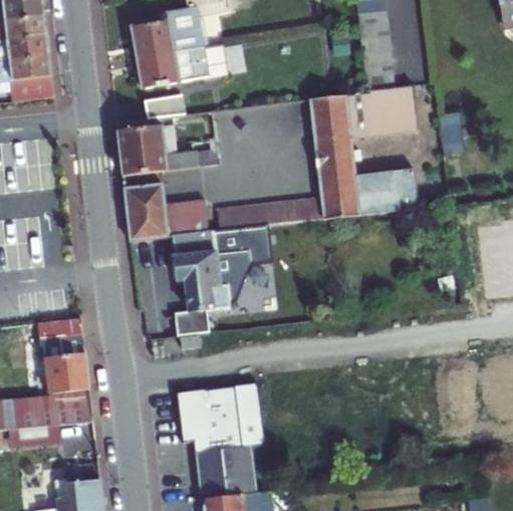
[(1,0),(3,19),(43,14),(42,3),(42,0),(1,0)]
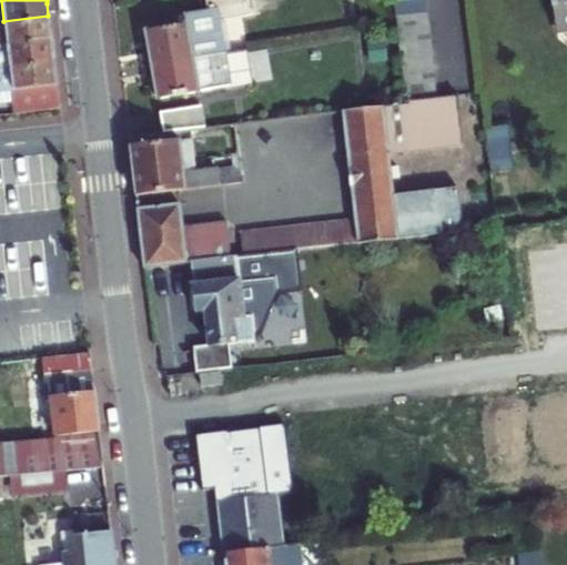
[(215,3),(218,17),(253,8),(251,0),(204,0),(205,4),(215,3)]
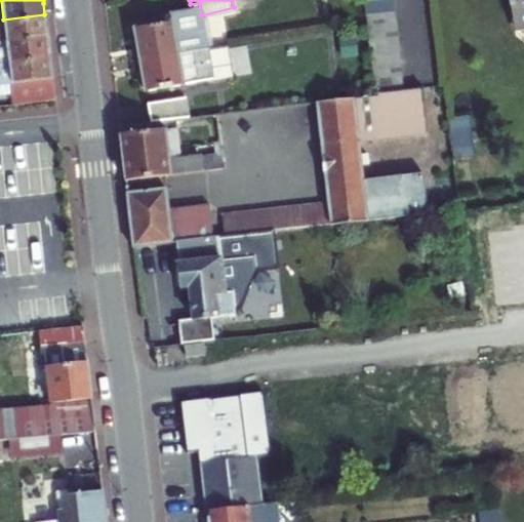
[(393,10),(391,0),(362,0),(364,13),(393,10)]
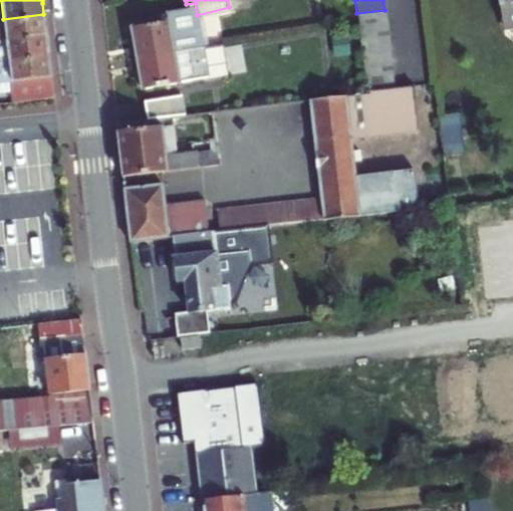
[(497,0),(498,5),(501,21),(512,18),(512,0),(497,0)]
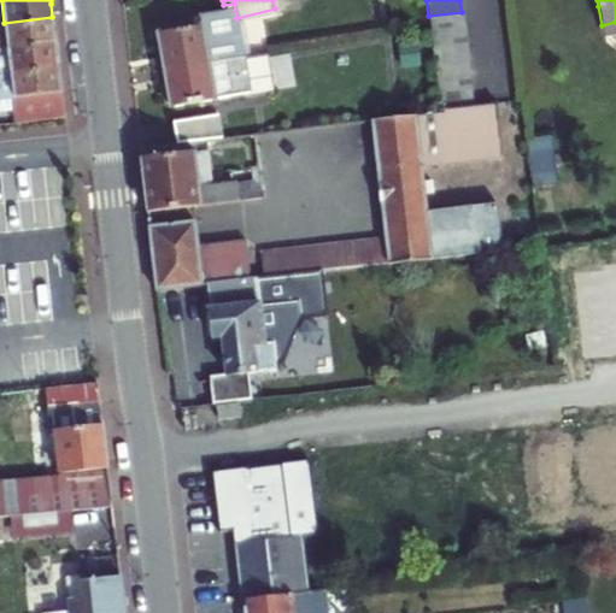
[(242,56),(236,18),(234,4),(223,5),(221,6),(221,9),(198,13),(200,24),(207,62),(242,56)]
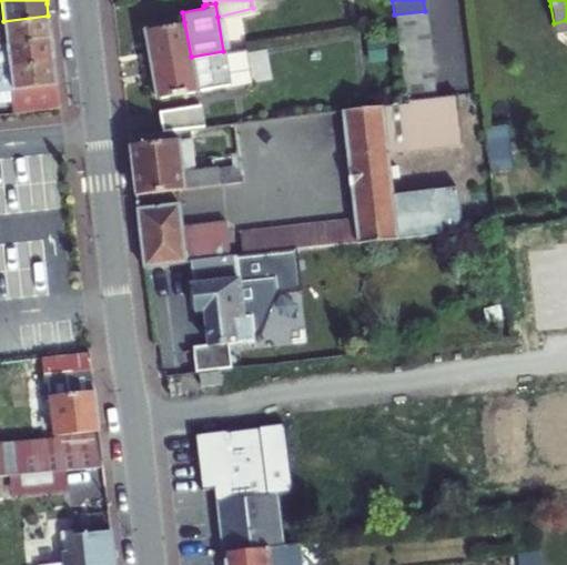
[(395,29),(426,26),(425,11),(394,14),(395,22),(395,29)]
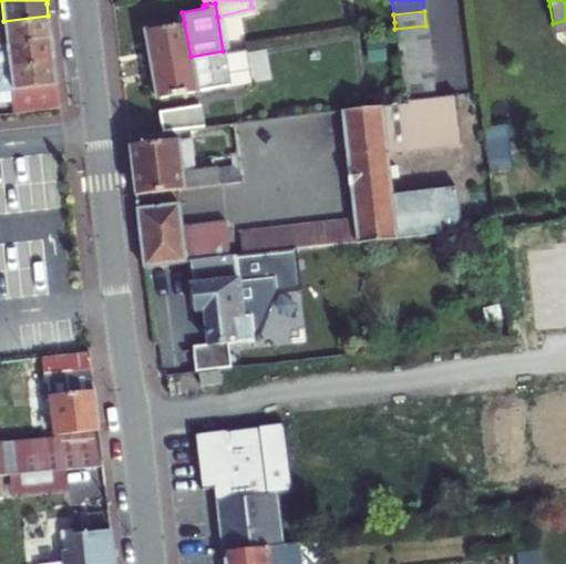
[(48,16),(3,21),(7,43),(51,38),(49,26),(48,16)]
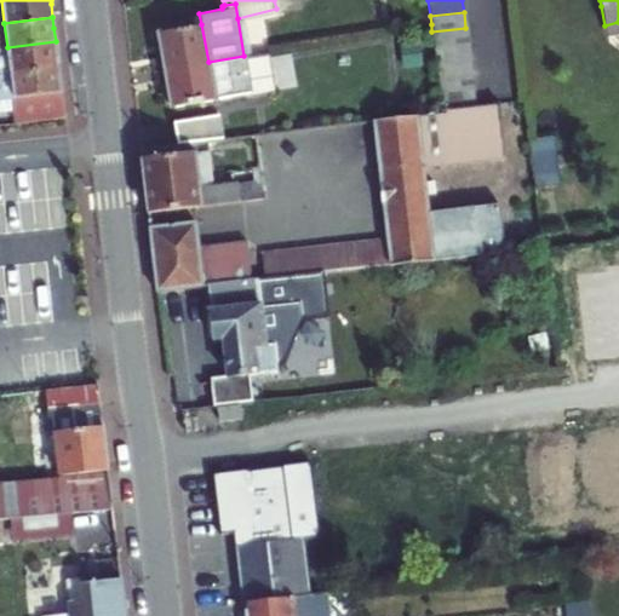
[(607,34),(618,30),(618,22),(605,26),(607,34)]
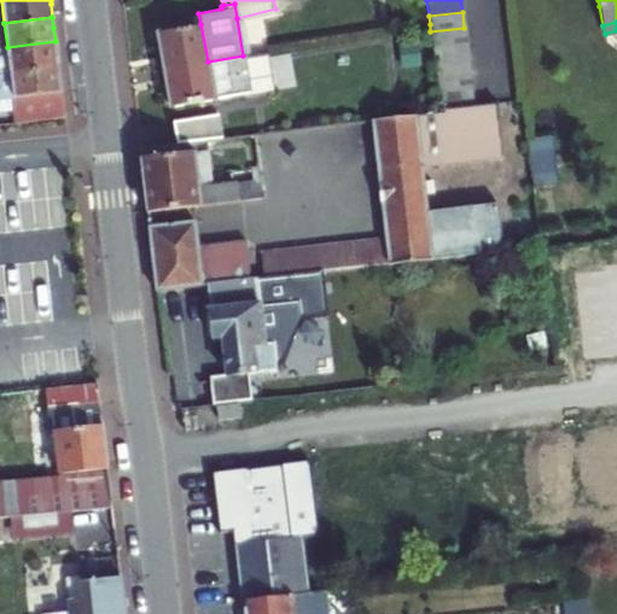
[(158,70),(208,62),(201,24),(157,31),(161,54),(162,62),(157,63),(158,70)]
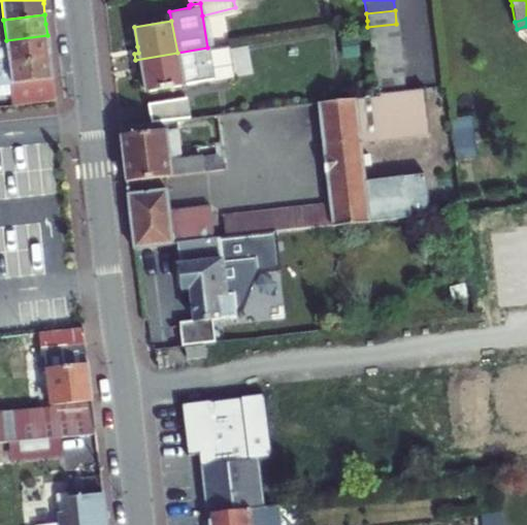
[(369,40),(398,37),(396,24),(367,27),(369,40)]
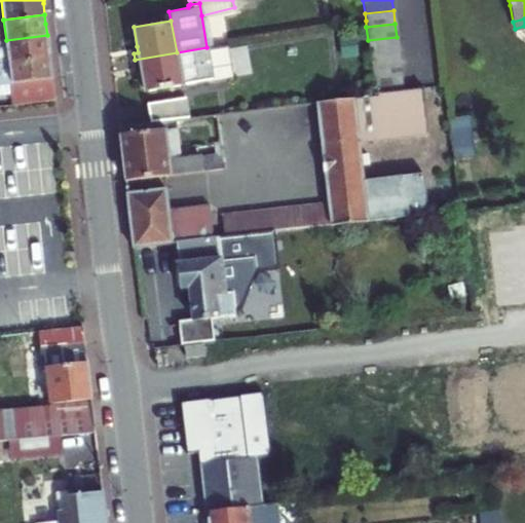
[(47,35),(6,40),(8,61),(49,55),(48,45),(47,35)]
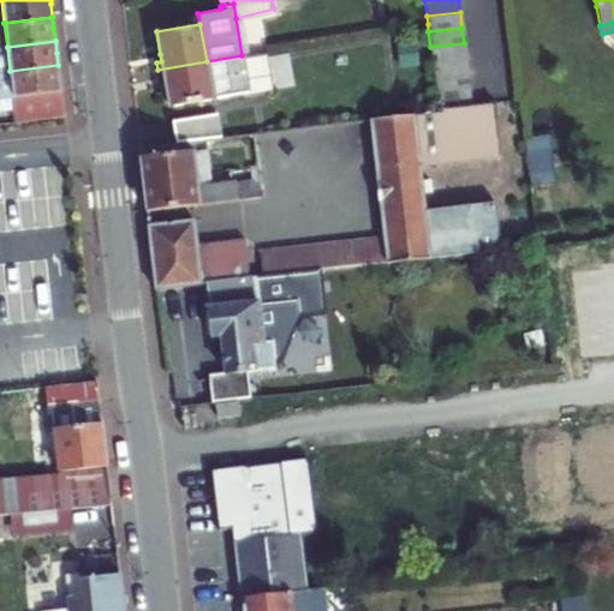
[(418,63),(416,41),(397,42),(399,65),(418,63)]
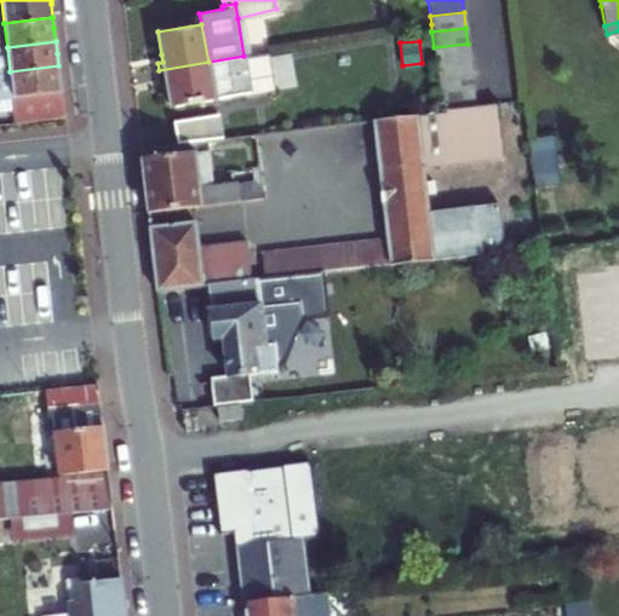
[(435,67),(470,63),(468,44),(434,47),(435,67)]
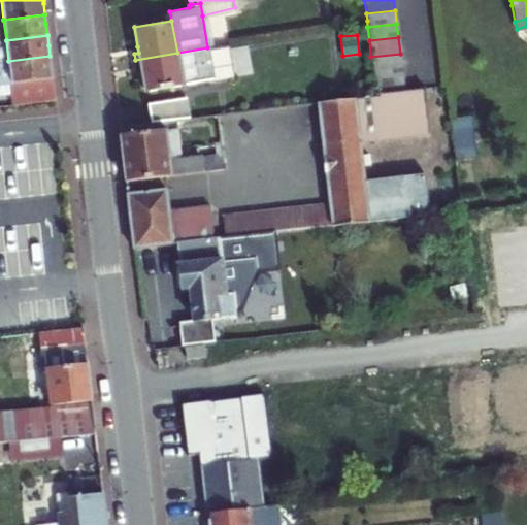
[(0,62),(8,61),(6,40),(0,40),(0,62)]
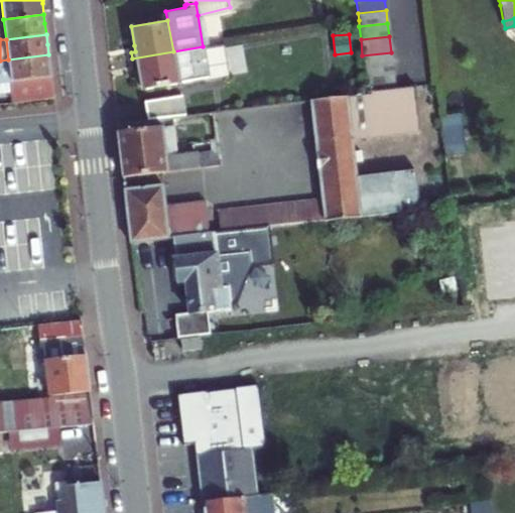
[(223,43),(205,46),(210,77),(228,74),(223,43)]
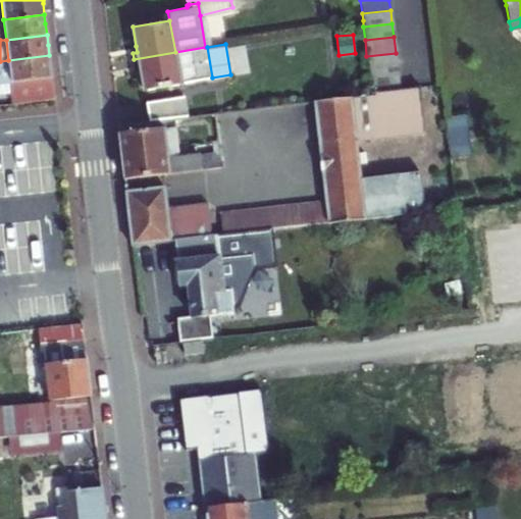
[(212,78),(207,47),(205,47),(175,52),(180,84),(212,78)]
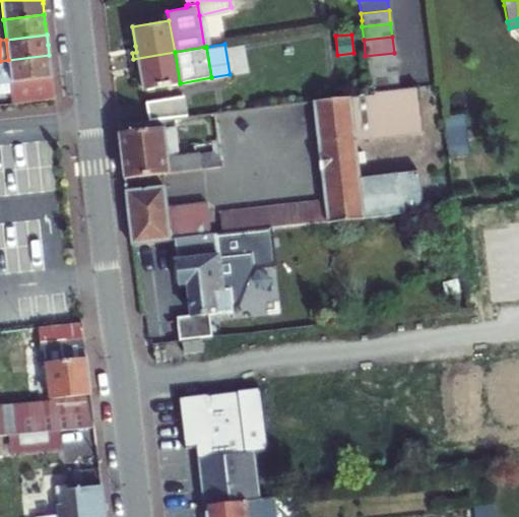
[(180,83),(175,52),(133,59),(134,64),(138,63),(139,70),(142,89),(180,83)]
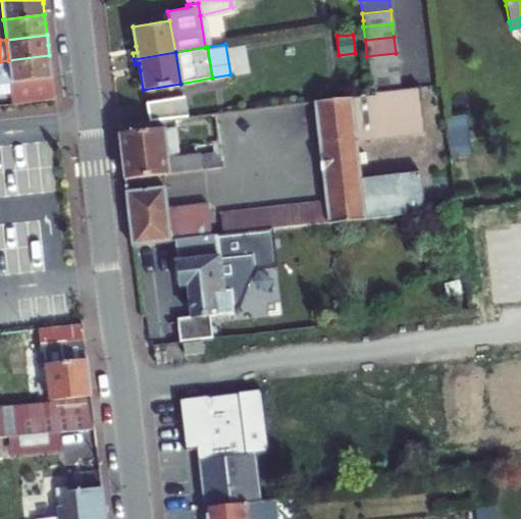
[(368,73),(397,70),(396,53),(366,56),(368,73)]
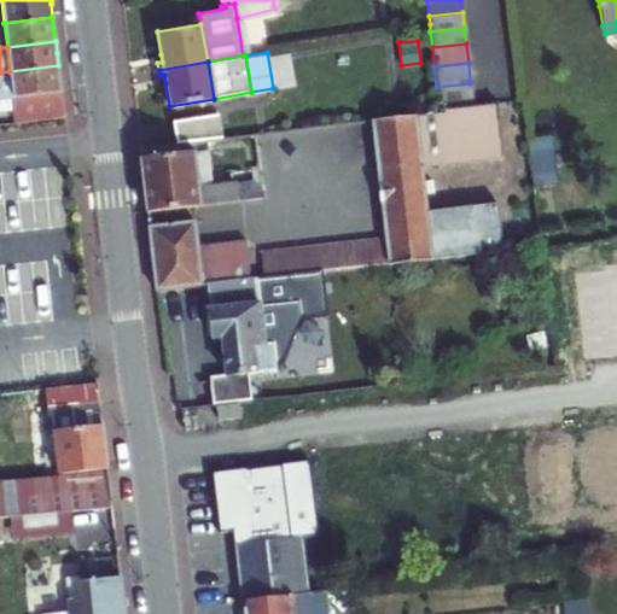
[(58,65),(10,71),(13,95),(62,89),(60,80),(58,65)]
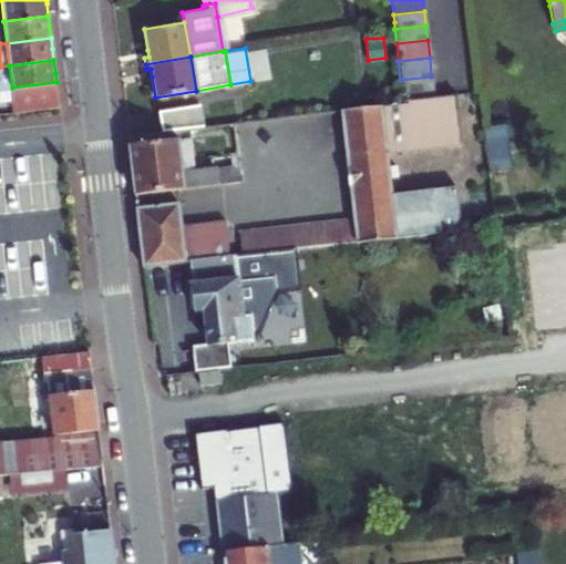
[(145,78),(152,77),(151,69),(146,70),(145,64),(143,64),(145,78)]
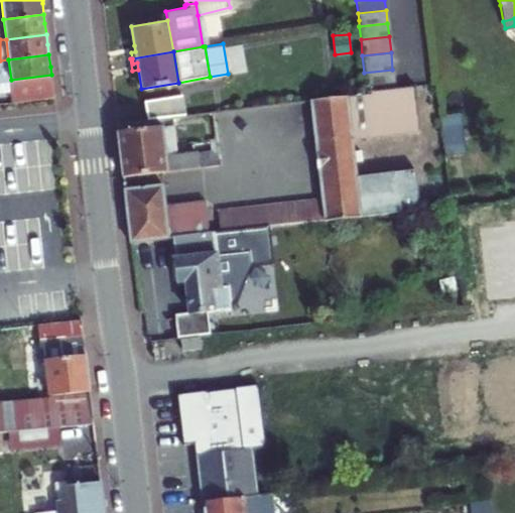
[(8,59),(0,60),(0,91),(12,90),(11,80),(8,59)]
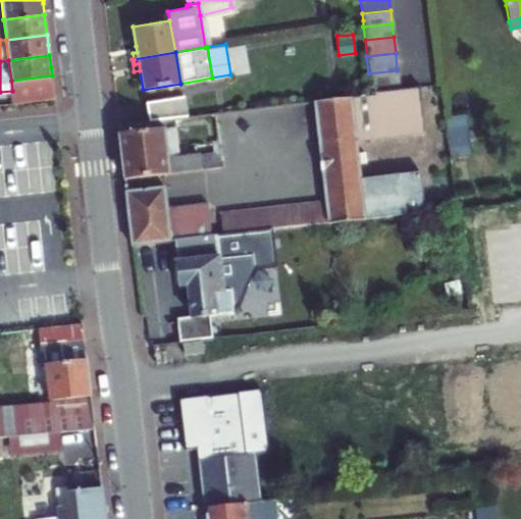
[(370,91),(399,88),(397,70),(368,73),(370,91)]
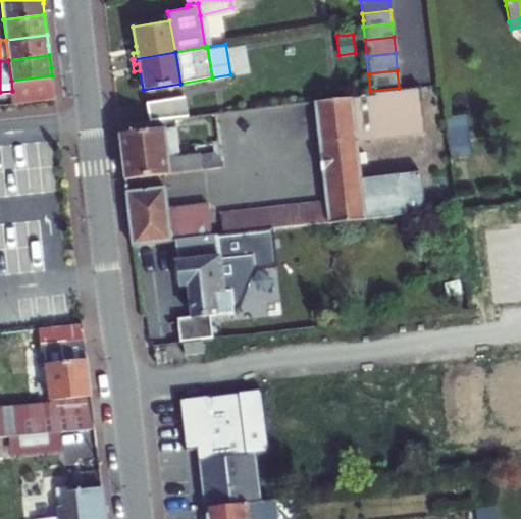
[(54,97),(52,75),(11,81),(12,91),(13,102),(54,97)]
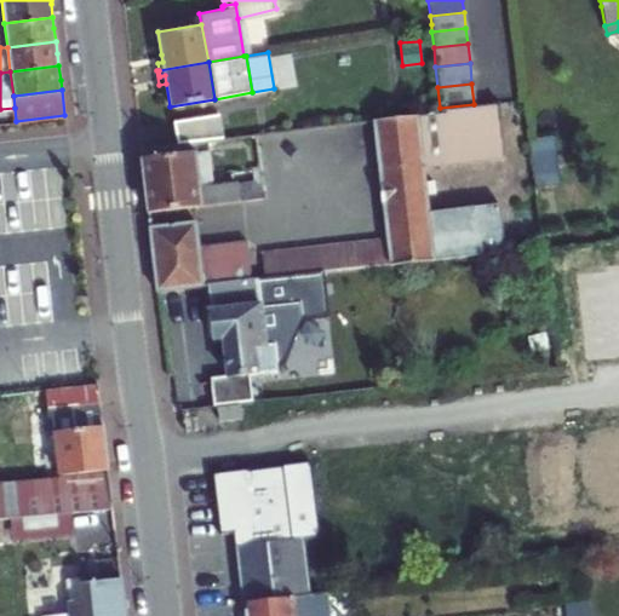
[(441,111),(373,119),(385,237),(389,264),(504,252),(498,203),(428,211),(423,166),(504,156),(498,102),(474,104),(440,108),(441,111)]
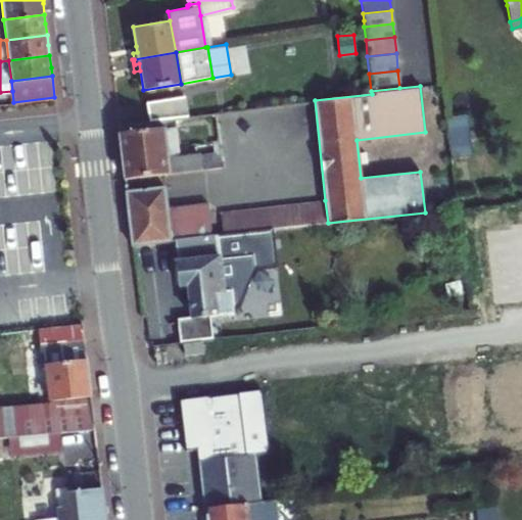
[(148,120),(187,115),(183,95),(145,102),(148,120)]
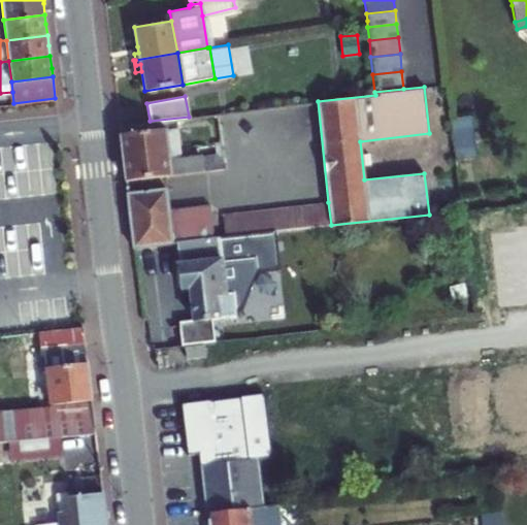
[(455,159),(475,157),(471,120),(451,123),(455,159)]
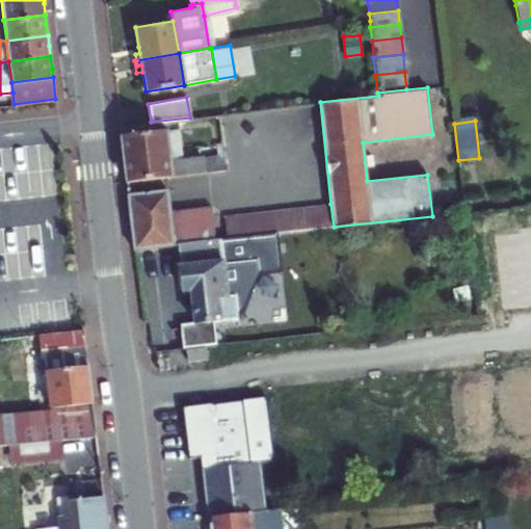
[(125,182),(175,176),(173,159),(168,126),(120,131),(121,136),(120,136),(123,158),(125,182)]
